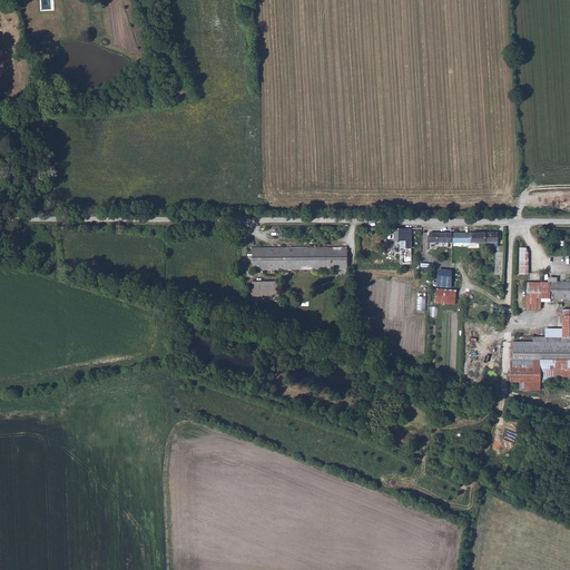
[(412,227),(394,227),(394,243),(403,243),(403,264),(412,264),(412,227)]
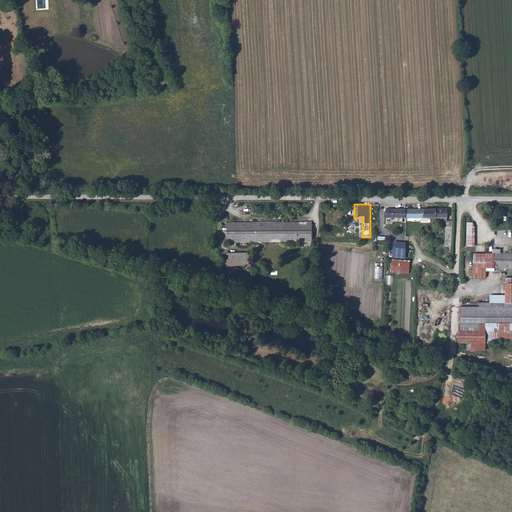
[(423,219),(423,209),(406,209),(406,210),(406,219),(414,219),(423,219)]
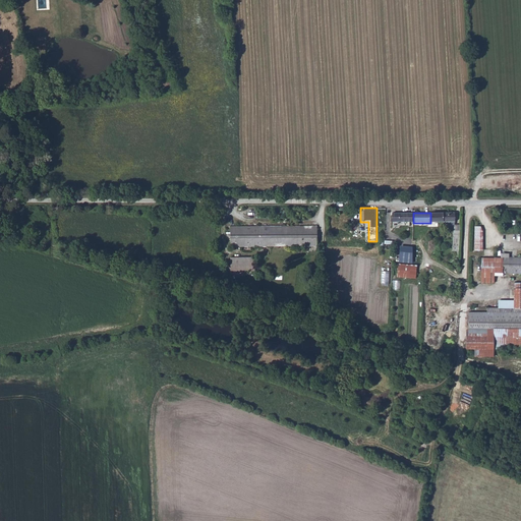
[(443,221),(443,213),(430,213),(430,223),(443,223),(443,221)]
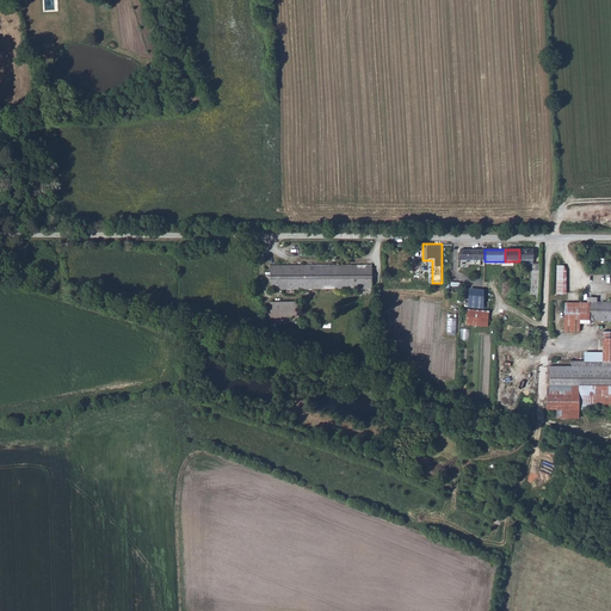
[(531,250),(519,250),(519,259),(531,259),(531,250)]
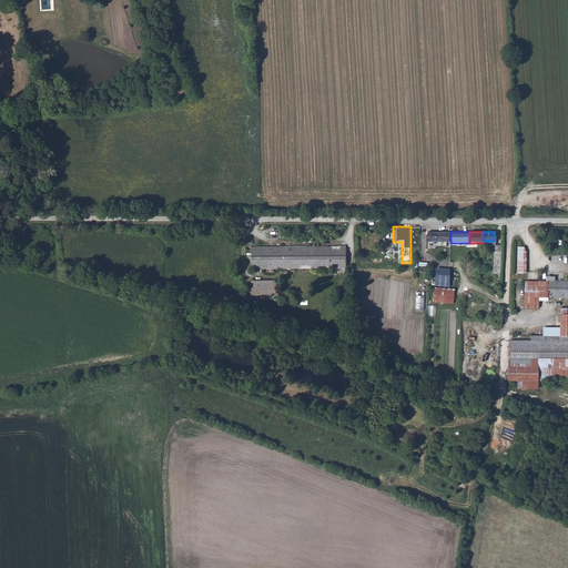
[(450,243),(450,233),(436,233),(436,243),(443,243),(443,246),(450,246),(450,243)]
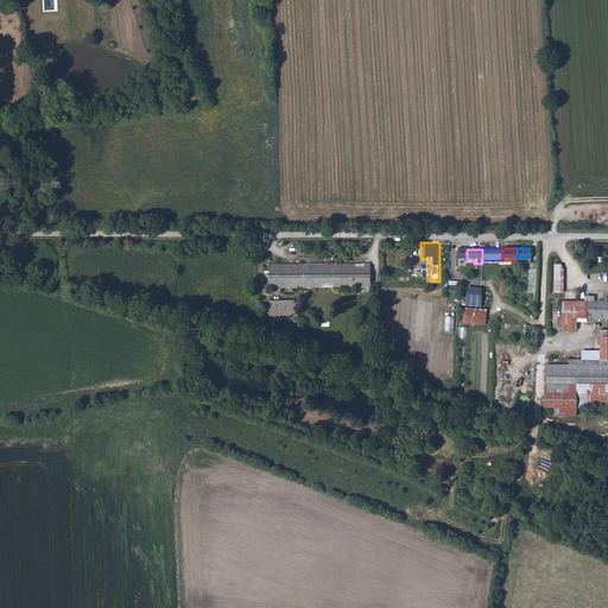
[(553,292),(564,292),(564,279),(561,279),(561,263),(553,263),(553,292)]
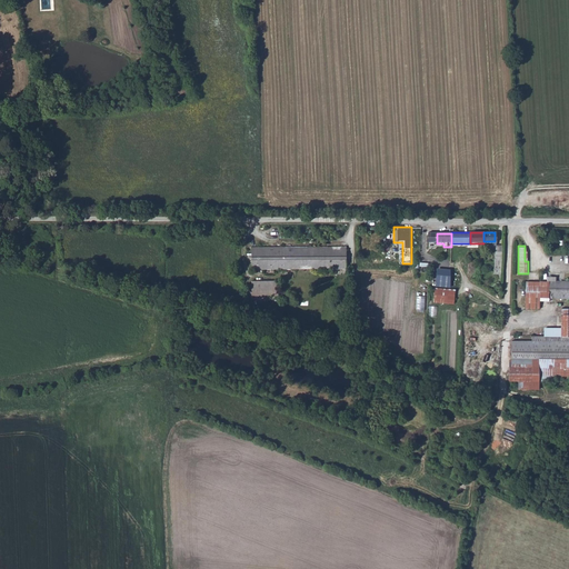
[(347,249),(251,247),(251,268),(347,270),(347,249)]
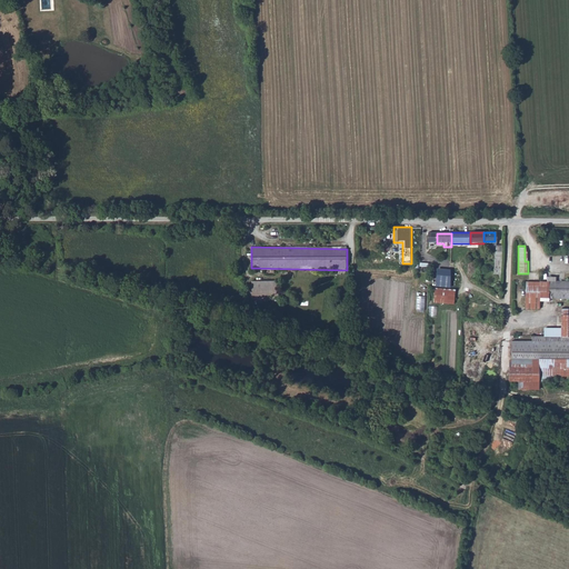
[(439,270),(436,303),(456,305),(458,271),(439,270)]
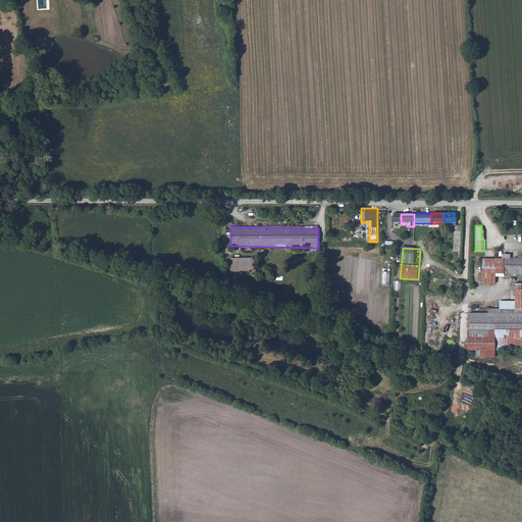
[(481,284),(496,284),(496,277),(503,277),(503,274),(503,260),(489,260),(489,256),(482,256),(482,260),(481,284)]
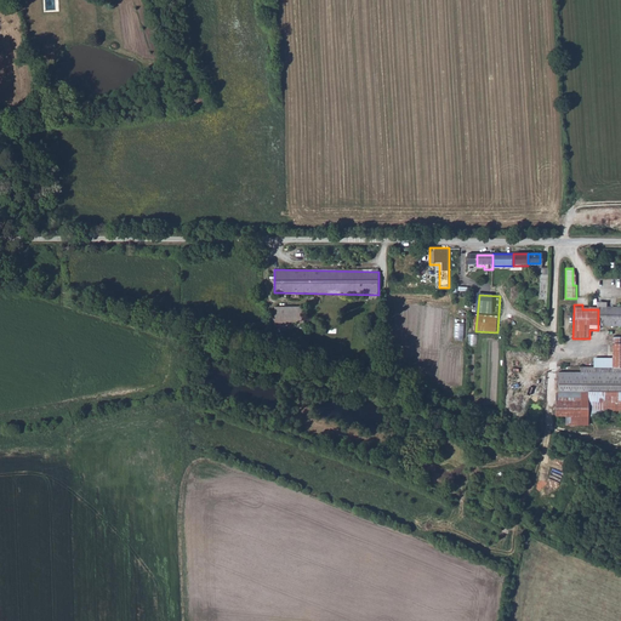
[(273,306),(273,325),(302,325),(303,307),(273,306)]
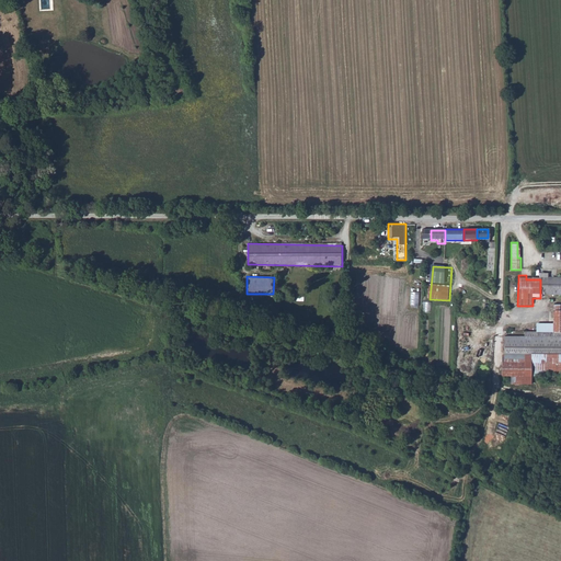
[(540,279),(540,295),(545,295),(545,299),(560,298),(560,277),(540,277),(540,279)]
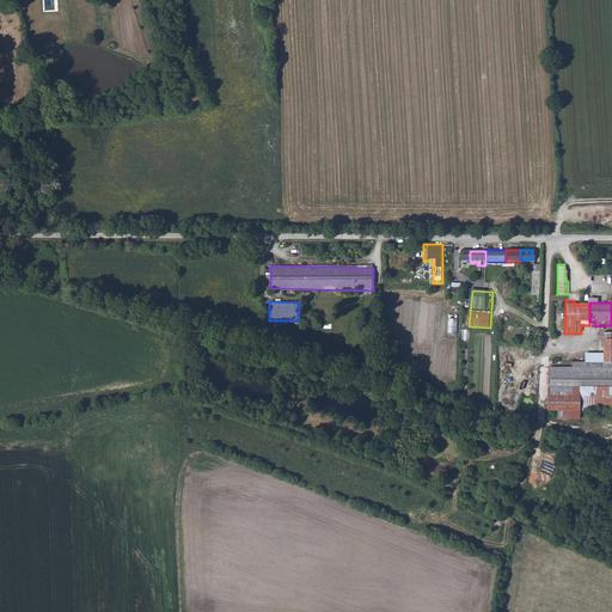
[(447,335),(457,336),(458,318),(448,317),(447,335)]
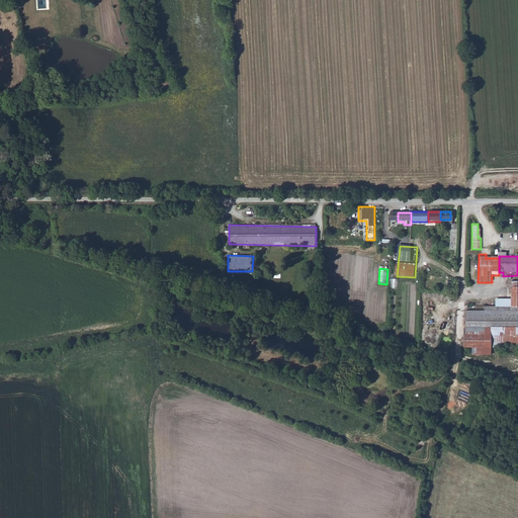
[(517,282),(511,282),(511,307),(490,307),(490,312),(465,312),(465,329),(465,335),(465,351),(475,351),(475,358),(493,358),(493,345),(505,346),(505,329),(517,328),(517,282)]
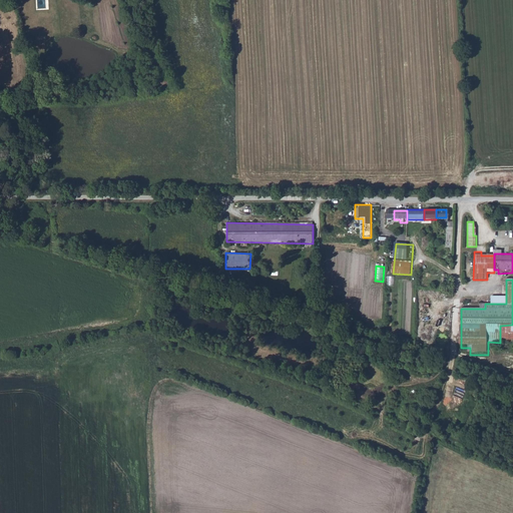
[(500,343),(512,342),(512,325),(500,326),(500,343)]
